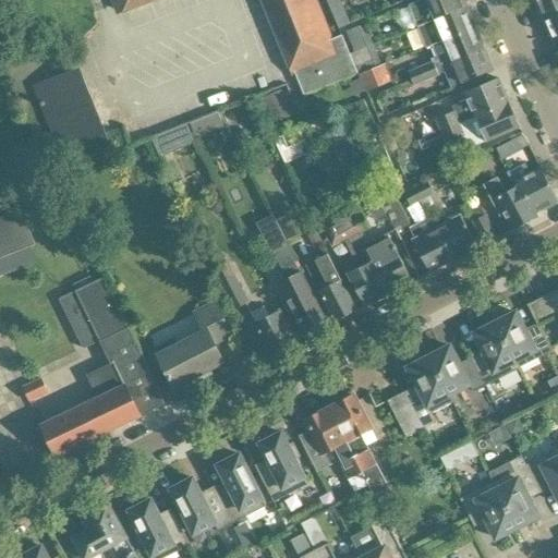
[(114,0),(119,11),(147,0),(264,0),(293,71),(294,70),(304,94),(358,73),(338,26),(326,32),(312,0),(114,0)]
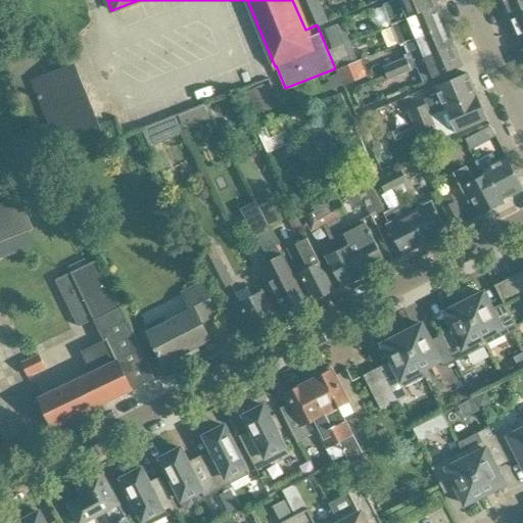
[(434,0),(392,0),(382,4),(391,26),(403,20),(401,16),(406,14),(408,17),(436,5),(434,0)]
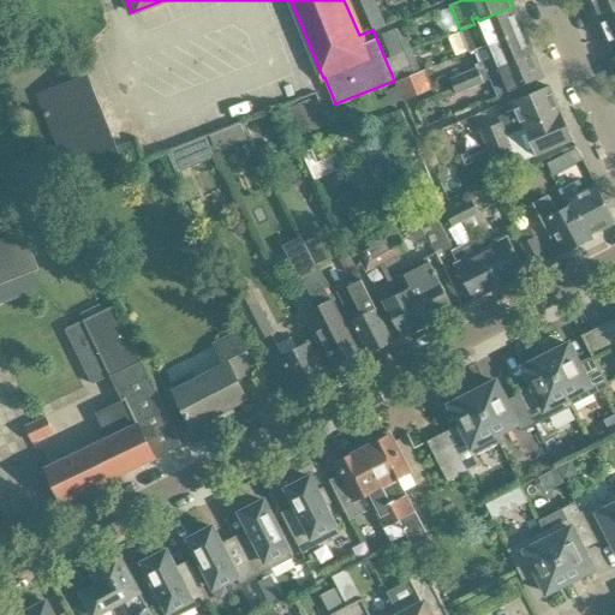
[(614,0),(595,0),(590,3),(599,25),(614,18),(614,0)]
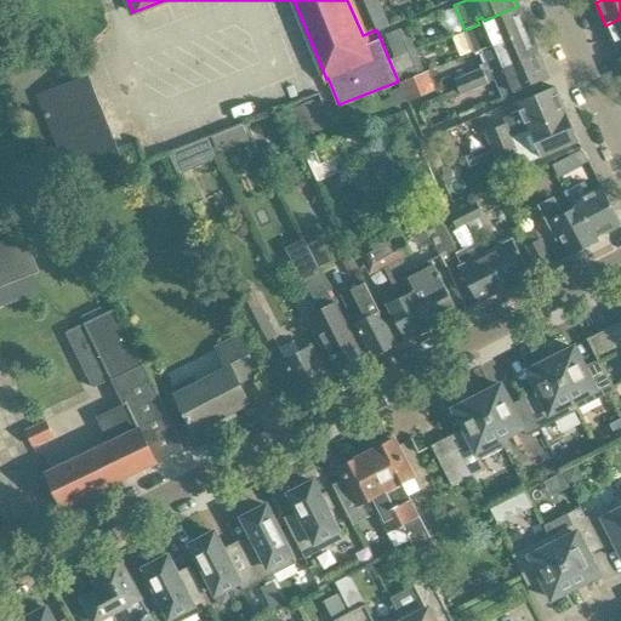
[(479,24),(465,30),(474,52),(529,29),(518,6),(484,21),(482,17),(477,20),(479,24)]
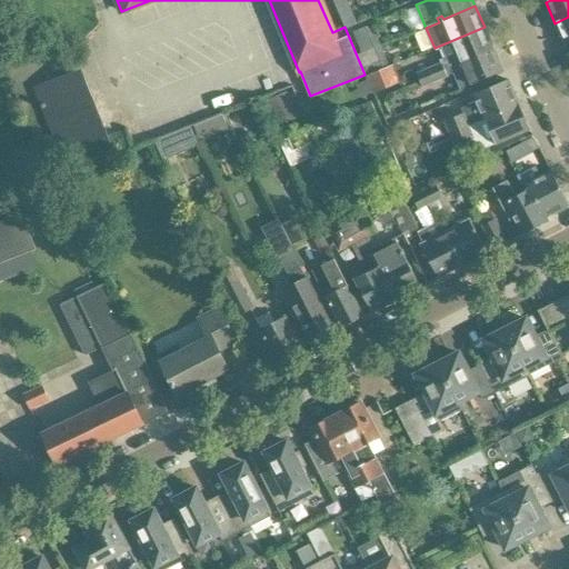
[(568,17),(555,23),(565,45),(568,42),(568,17)]
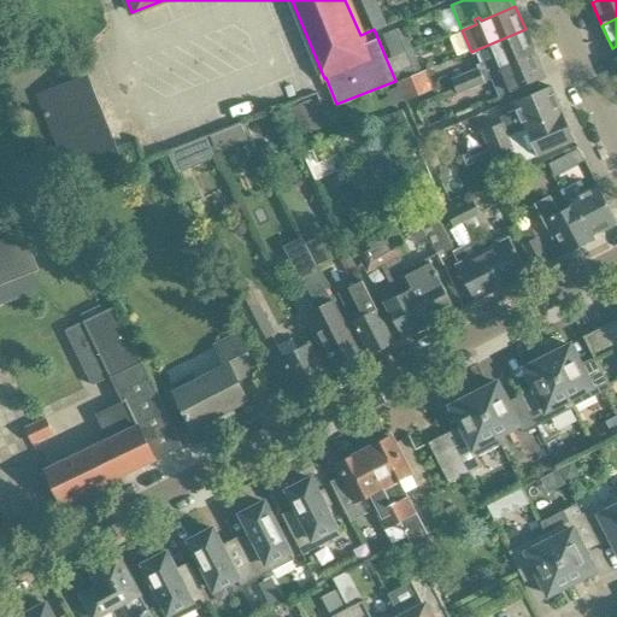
[(392,58),(388,58),(388,60),(412,50),(403,27),(382,35),(392,58)]
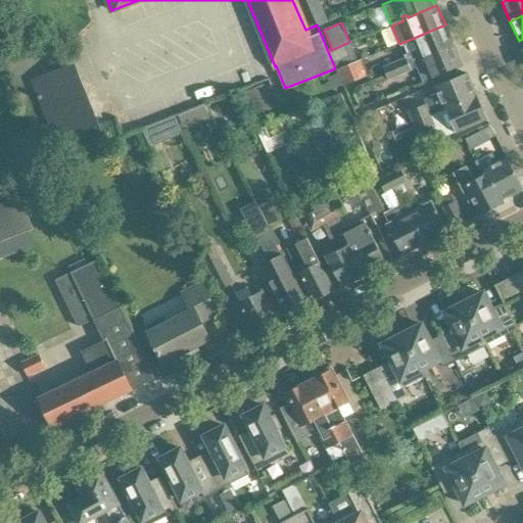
[(406,58),(394,63),(399,75),(411,69),(410,66),(421,62),(419,57),(423,56),(424,57),(454,45),(445,25),(399,44),(400,45),(405,44),(408,53),(405,54),(406,58)]
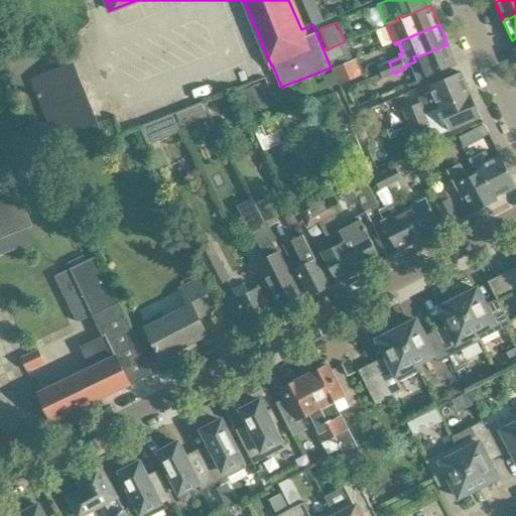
[(345,41),(325,50),(333,69),(356,59),(355,58),(353,59),(345,41)]
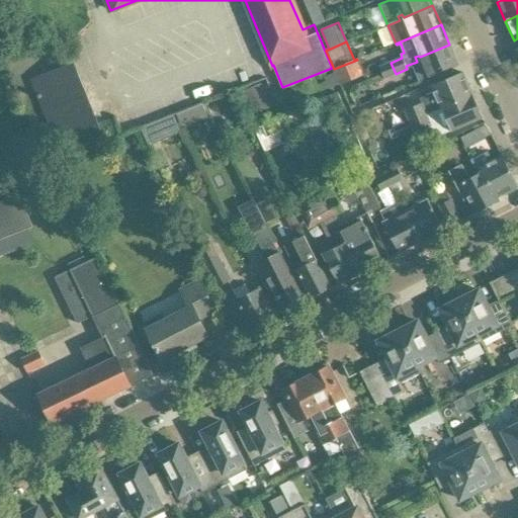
[(406,66),(407,69),(412,67),(418,81),(457,64),(449,45),(420,57),(419,56),(415,57),(417,62),(406,66)]
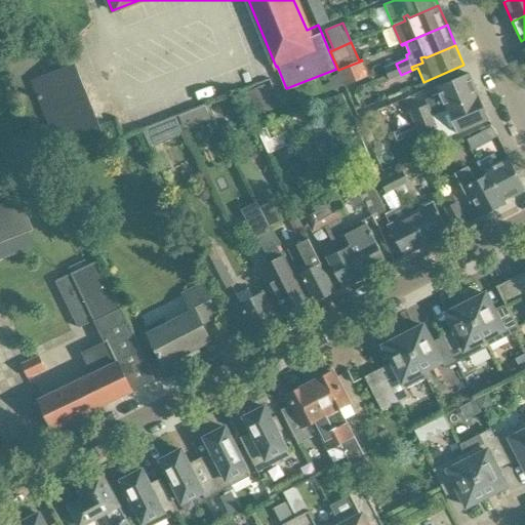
[(362,61),(338,70),(337,71),(344,86),(368,76),(362,61)]
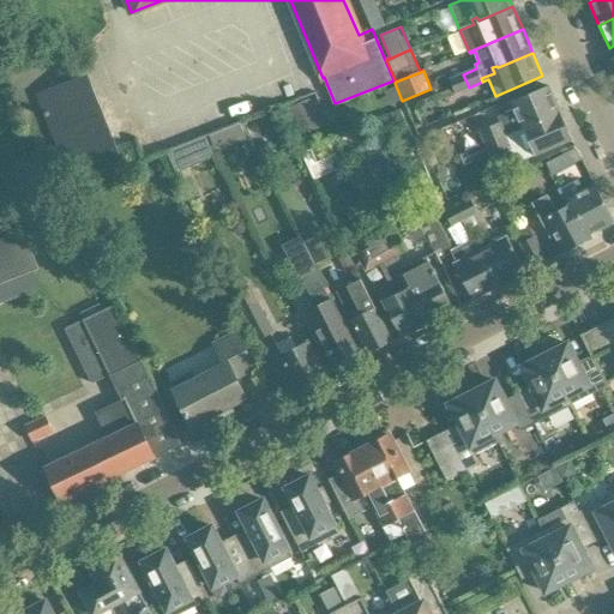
[(449,79),(452,88),(455,94),(469,88),(463,74),(449,79)]
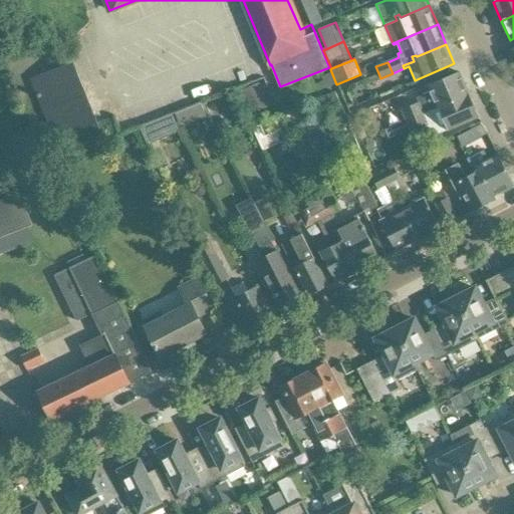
[(103,140),(74,65),(30,83),(59,157),(103,140)]
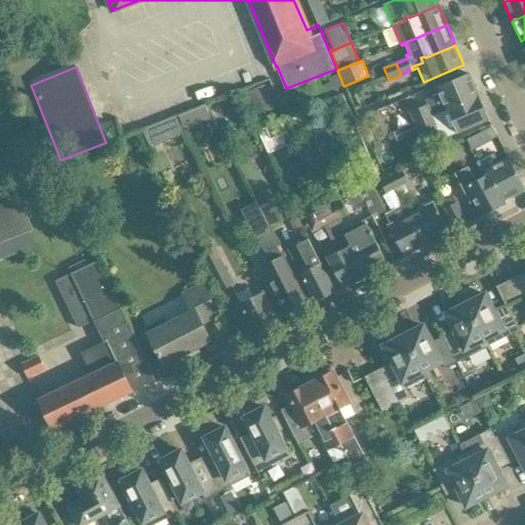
[(427,105),(409,112),(413,123),(432,116),(478,95),(468,73),(436,87),(439,93),(425,99),(427,105)]
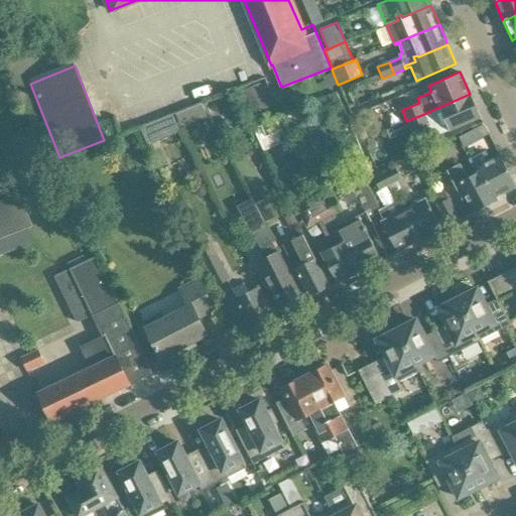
[(243,89),(252,113),(268,108),(260,83),(243,89)]
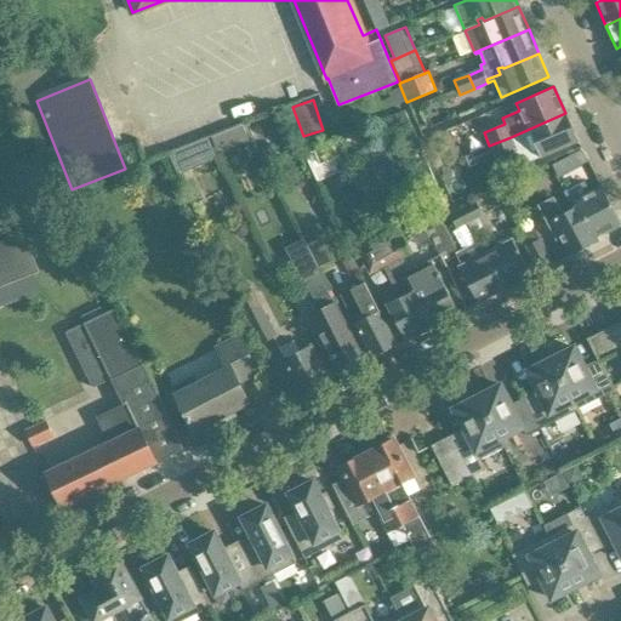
[(404,110),(392,115),(399,132),(411,127),(404,110)]
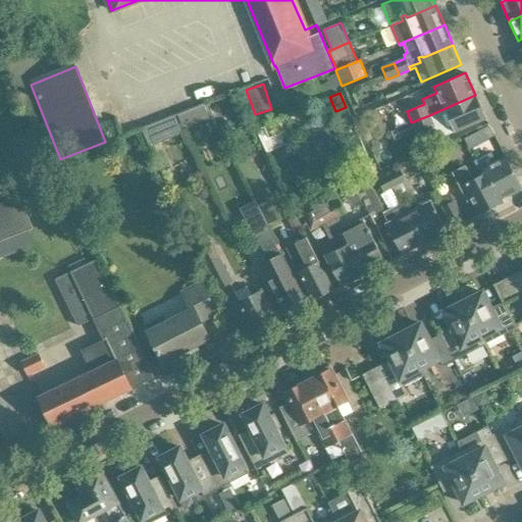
[(411,122),(398,127),(403,140),(433,127),(434,131),(451,123),(455,132),(486,118),(476,95),(475,95),(429,115),(411,122)]
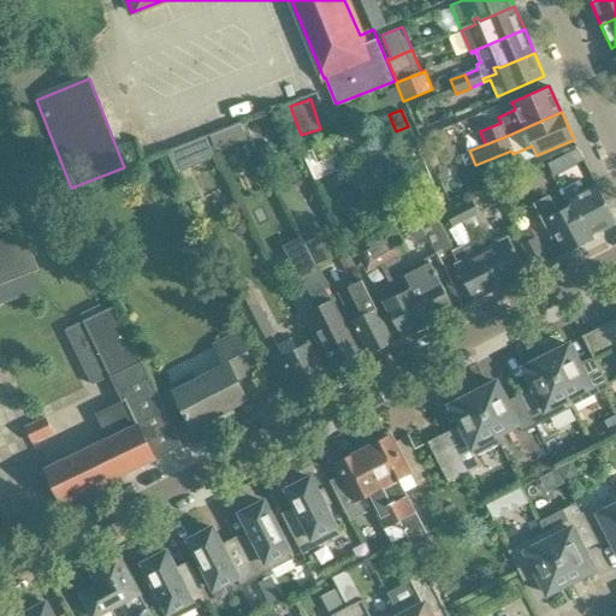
[(206,136),(167,152),(176,172),(214,158),(206,136)]
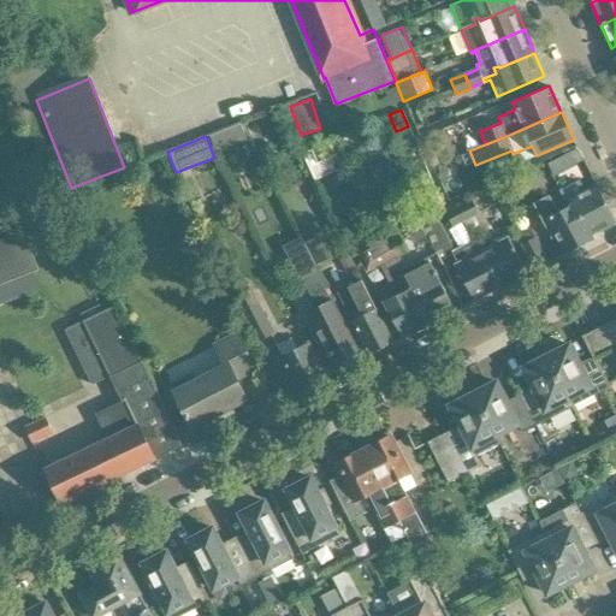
[(330,141),(303,153),(315,181),(329,175),(323,163),(337,155),(330,141)]
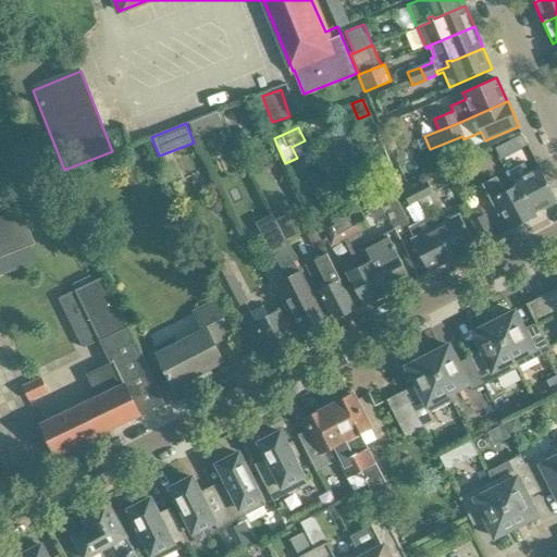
[(238,146),(250,139),(245,128),(233,135),(238,146)]
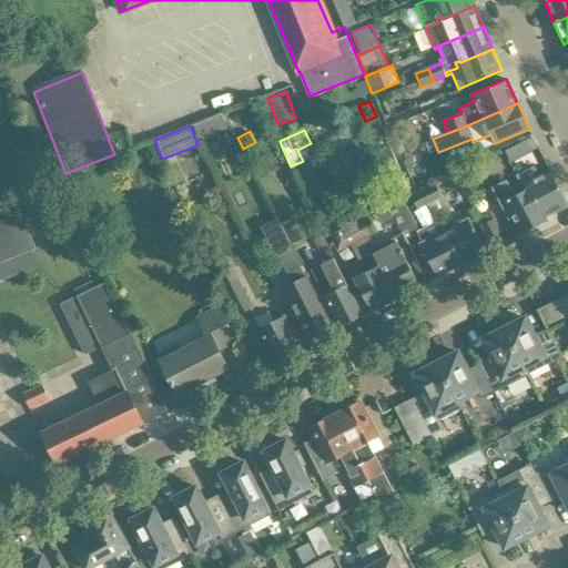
[(539,149),(533,137),(520,143),(527,155),(539,149)]
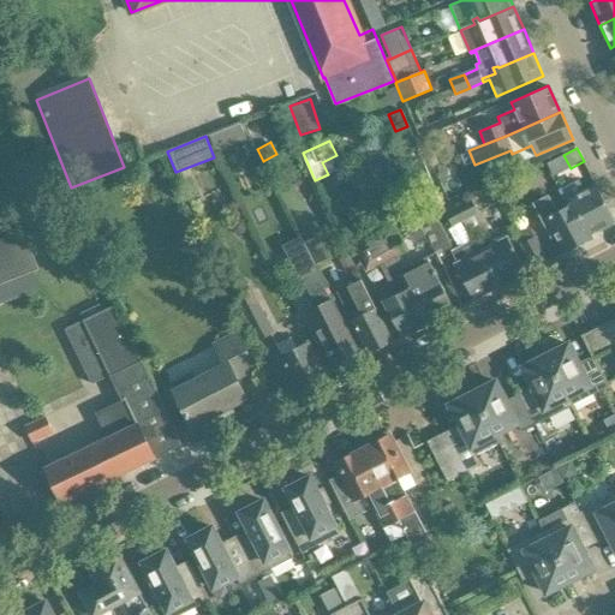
[(579,181),(560,191),(566,203),(571,201),(590,240),(592,239),(589,234),(614,221),(596,185),(584,191),(579,181)]
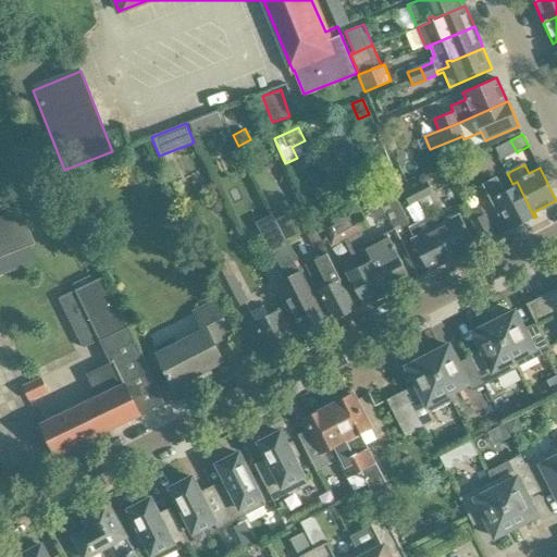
[(14,189),(25,219),(60,206),(48,176),(14,189)]
